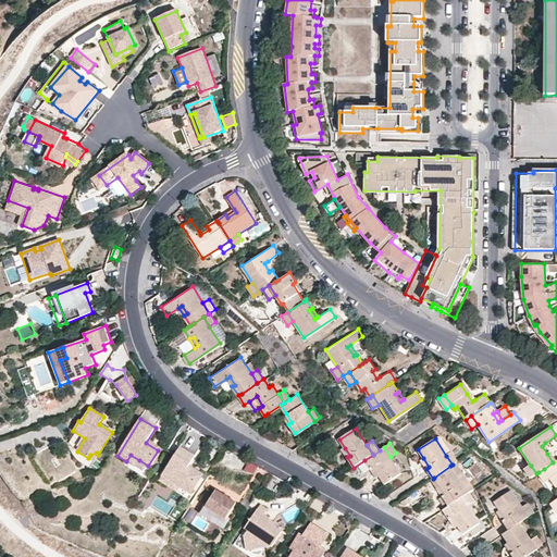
[(188,468),(195,457),(181,447),(159,481),(169,486),(173,480),(182,485),(190,491),(200,475),(188,468)]
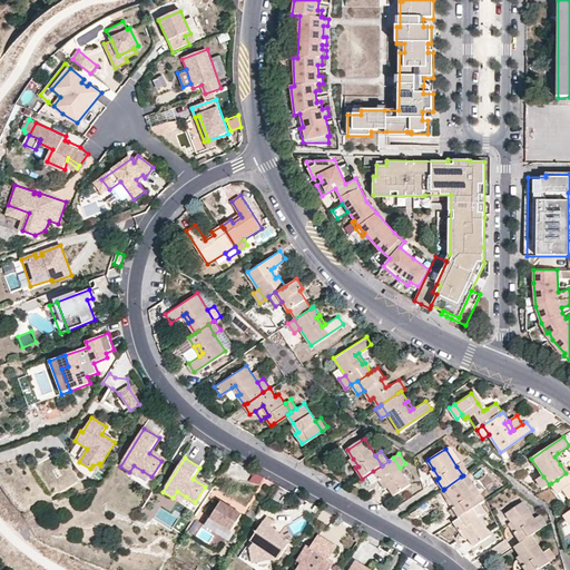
[(382,465),(373,471),(380,480),(382,479),(387,487),(393,495),(411,483),(400,468),(393,458),(389,461),(382,465)]
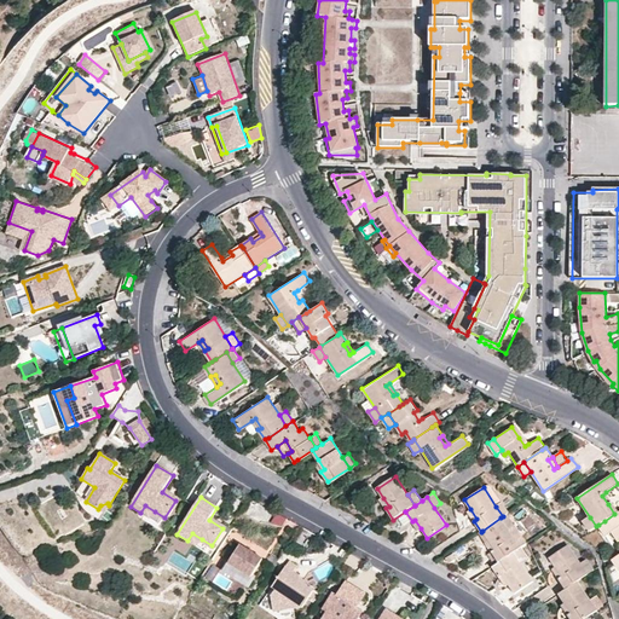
[(503,516),(509,513),(502,502),(496,507),(503,516)]
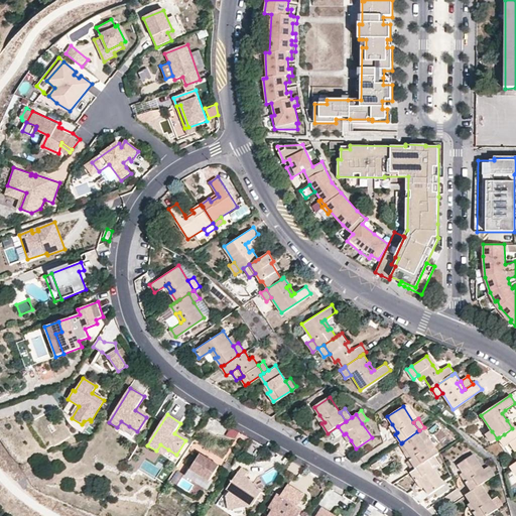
[(84,421),(82,424),(87,428),(91,421),(90,419),(84,421)]
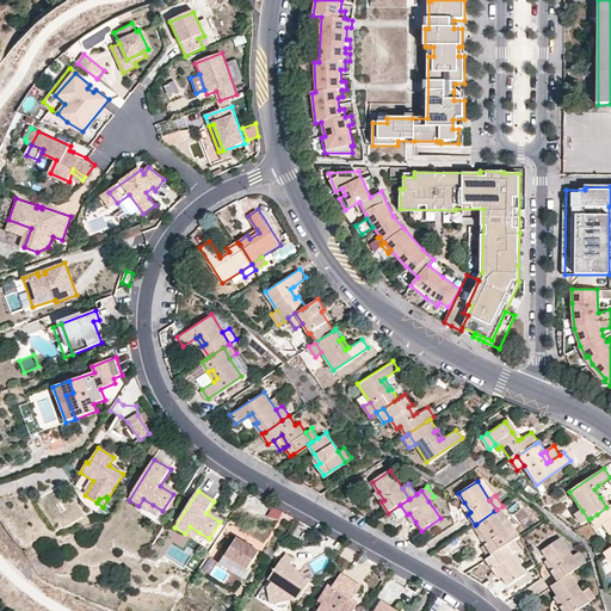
[(153,505),(143,499),(139,506),(148,512),(153,505)]
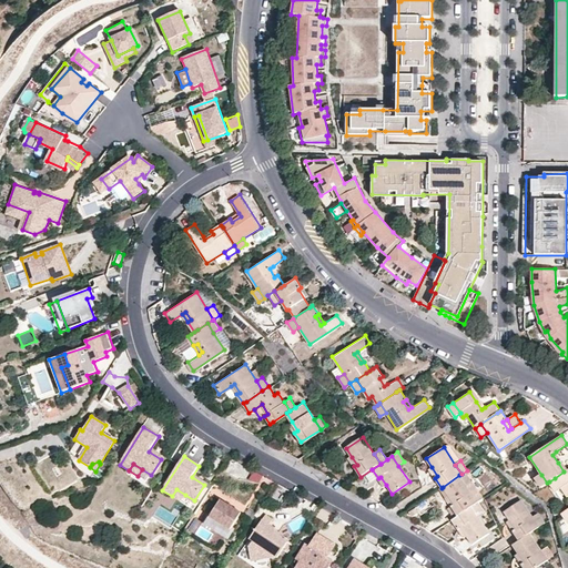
[(244,466),(231,465),(231,475),(244,475),(244,466)]
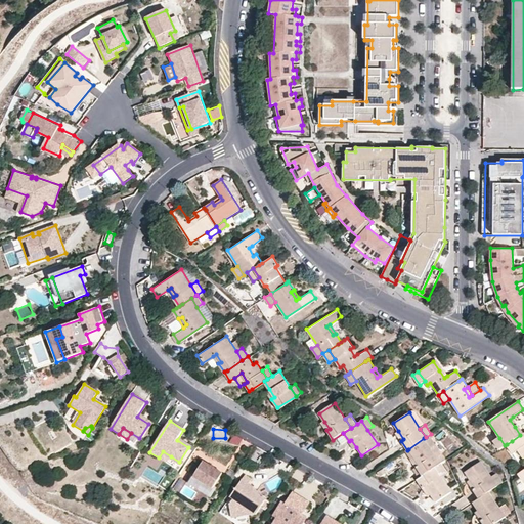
[(523,457),(523,432),(520,435),(512,441),(518,450),(523,459),(523,457)]
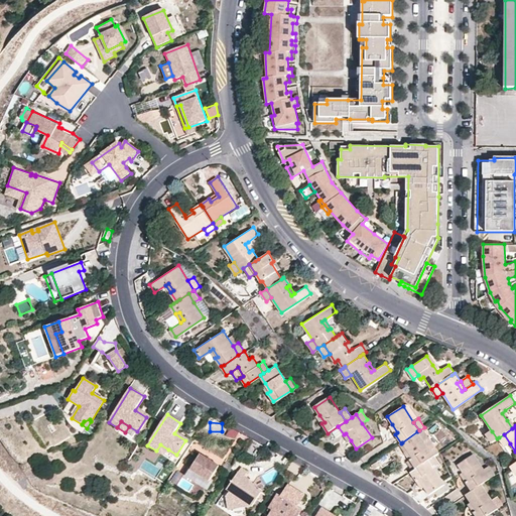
[(226,434),(235,437),(237,430),(229,427),(226,434)]
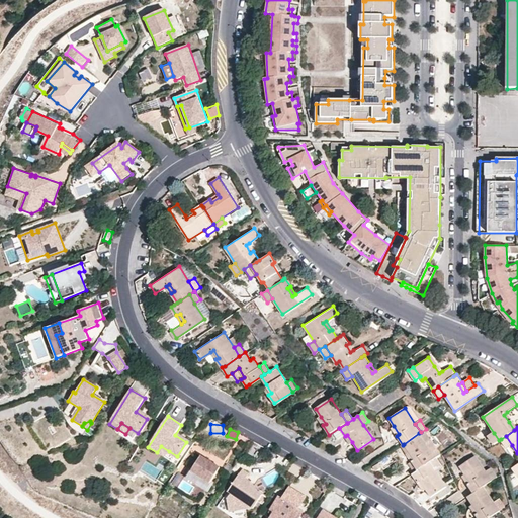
[(429,449),(419,433),(404,444),(409,451),(414,459),(411,461),(417,470),(430,461),(435,458),(429,449)]
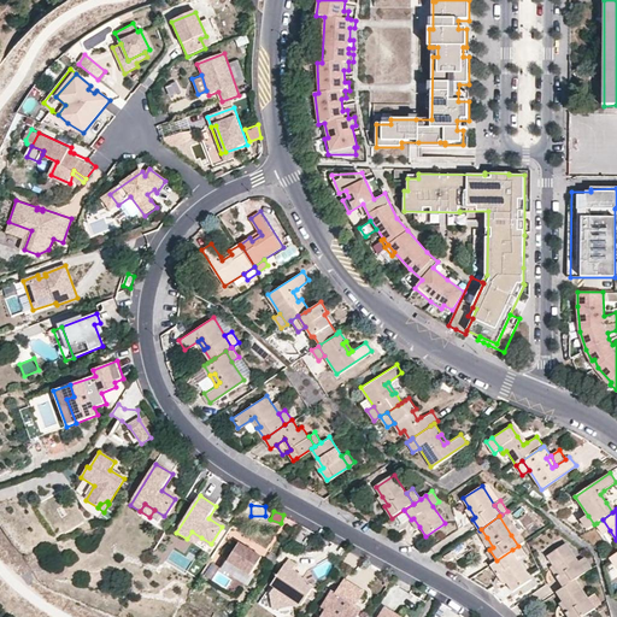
[(582,519),(588,529),(594,524),(588,516),(582,519)]
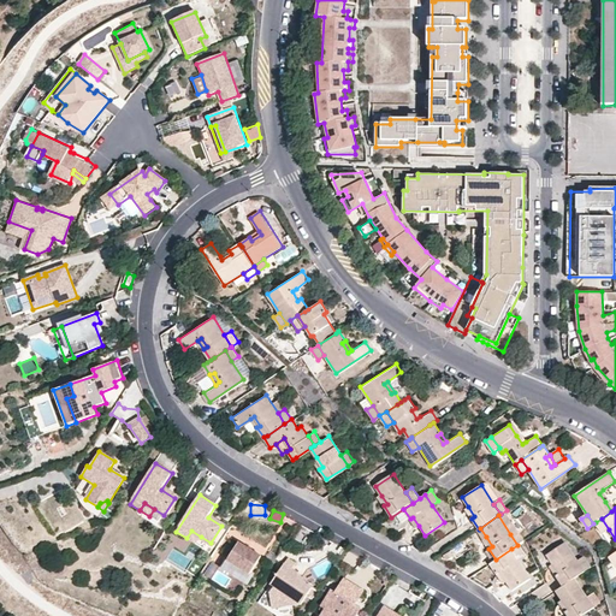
[(602,519),(596,522),(603,534),(609,529),(602,519)]
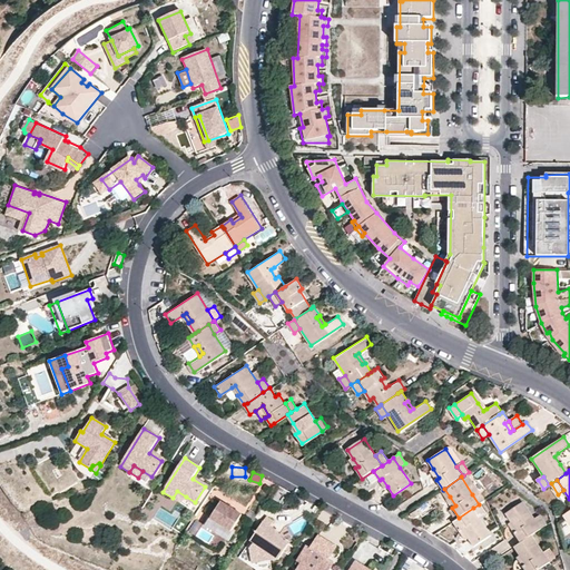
[(443,501),(446,499),(450,497),(444,489),(443,490),(438,493),(443,501)]
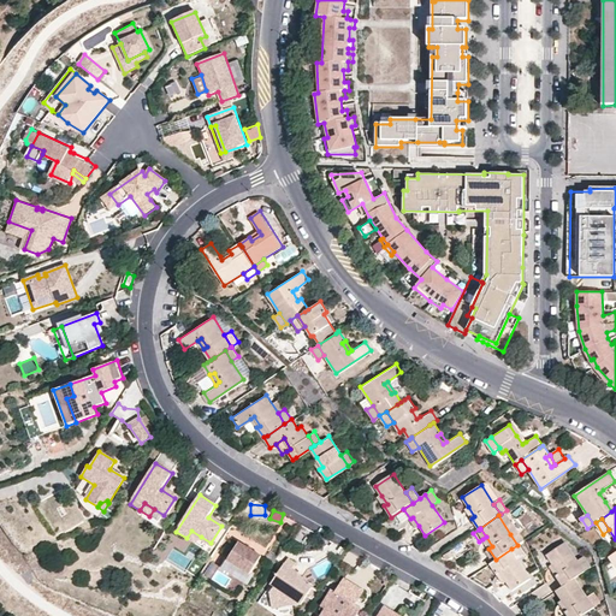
[(201,537),(191,531),(187,538),(195,544),(201,537)]
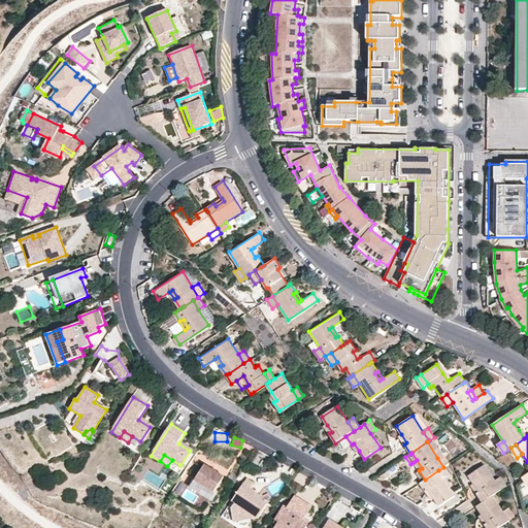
[(443,467),(449,463),(442,455),(437,458),(443,467)]
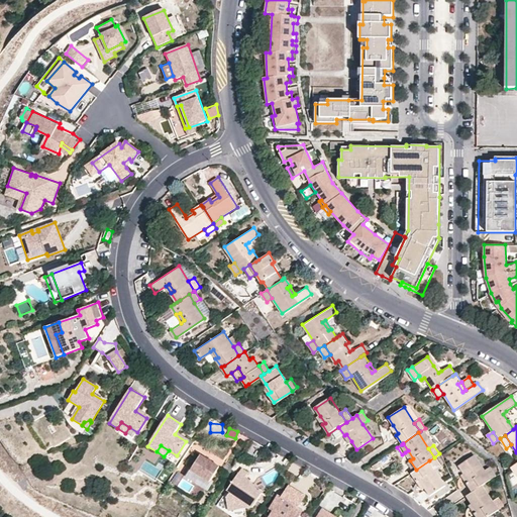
[(483,484),(491,479),(485,469),(474,453),(458,464),(463,472),(470,480),(467,482),(473,491),(483,484)]
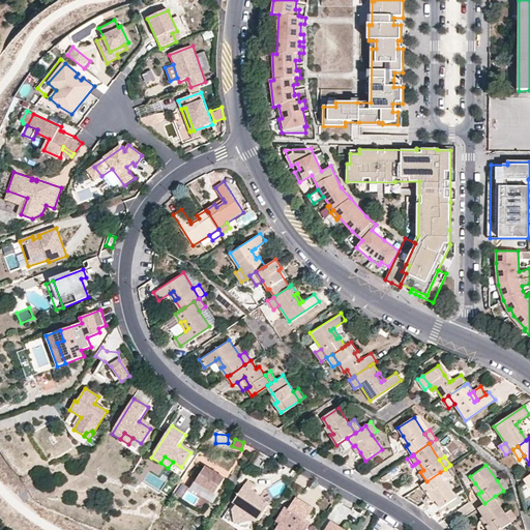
[(216,492),(225,479),(206,467),(192,490),(213,503),(219,494),(216,492)]
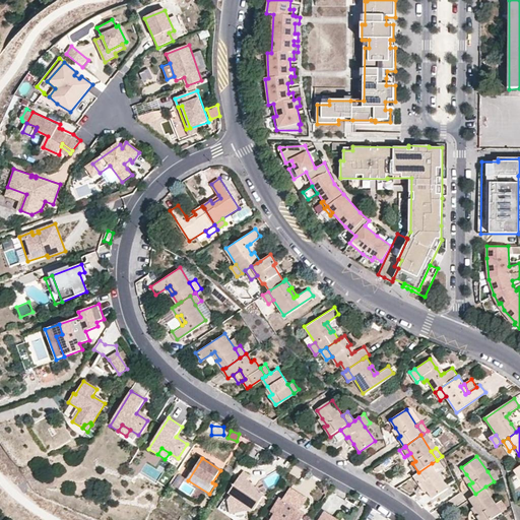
[(443,469),(437,460),(432,463),(438,472),(443,469)]
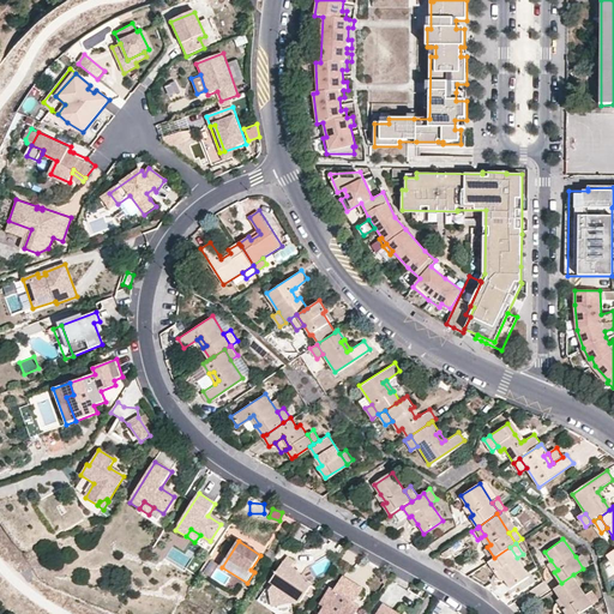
[(517,558),(510,547),(494,558),(488,561),(495,572),(499,570),(505,579),(511,589),(528,576),(517,558)]
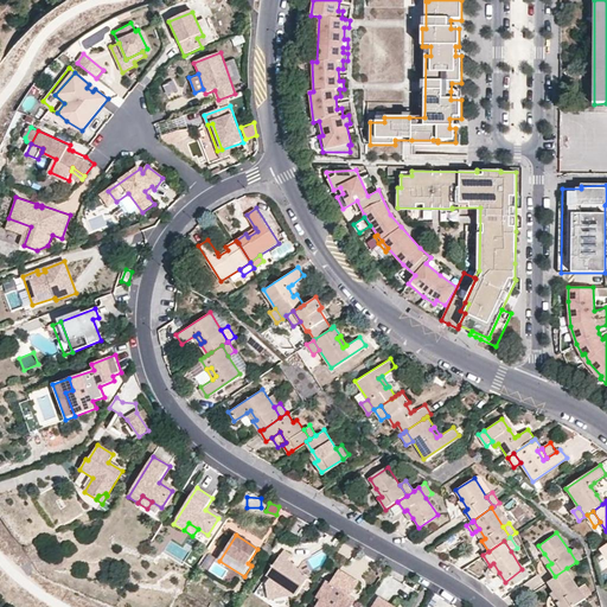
[(448,548),(445,542),(438,547),(441,553),(448,548)]
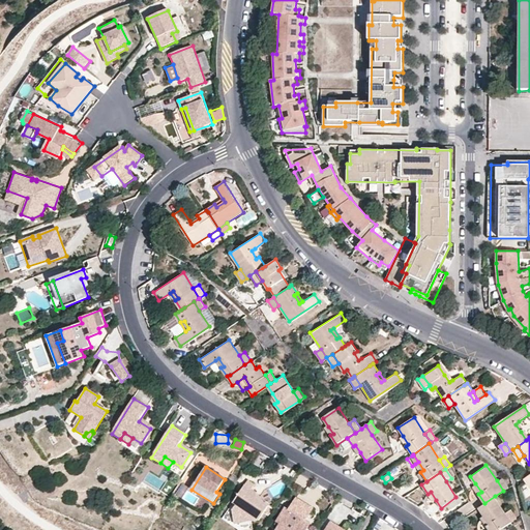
[(503,491),(508,488),(502,477),(497,480),(503,491)]
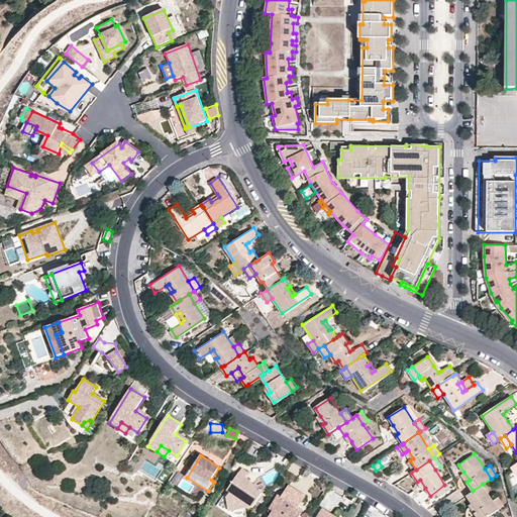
[(249,486),(250,483),(237,475),(227,492),(229,493),(226,498),(229,512),(245,509),(251,507),(252,508),(262,494),(249,486)]
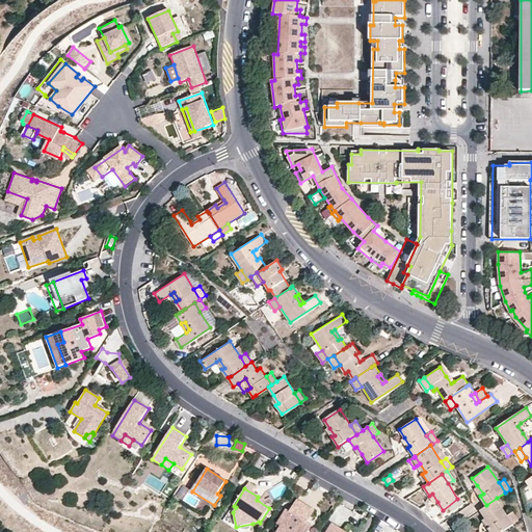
[(507,513),(497,498),(486,505),(481,509),(486,516),(491,525),(488,526),(491,531),(500,531),(505,529),(513,523),(507,513)]
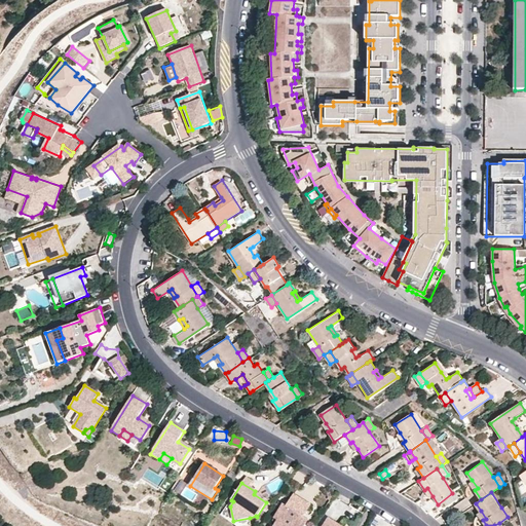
[(297,497),(294,495),(287,506),(290,509),(297,497)]
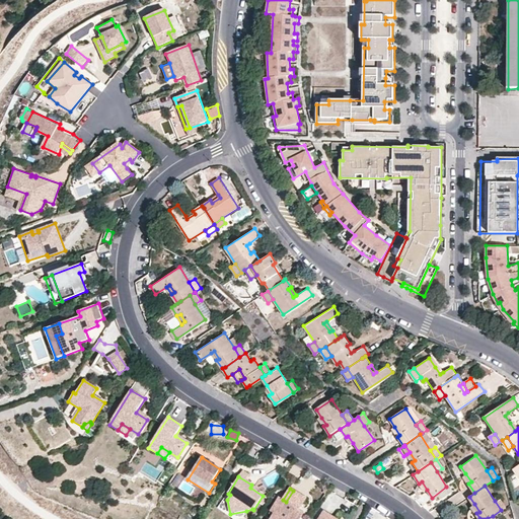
[(306,499),(293,491),(286,502),(283,500),(279,498),(272,511),(275,513),(273,516),(271,518),(300,518),(304,513),(299,510),(306,499)]
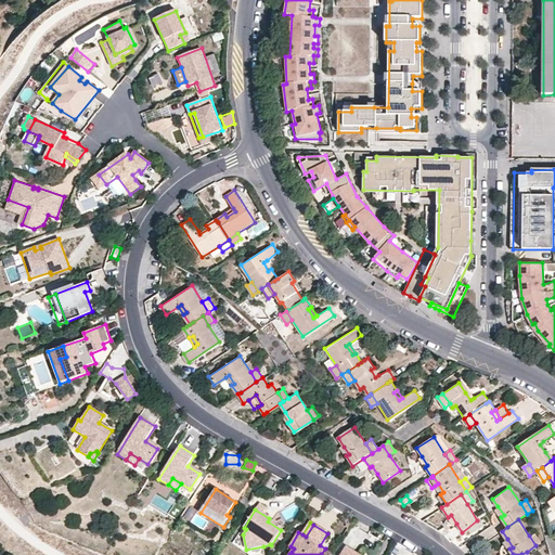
[(246,529),(244,528),(233,544),(249,554),(265,554),(266,554),(263,546),(246,550),(243,534),(246,529)]
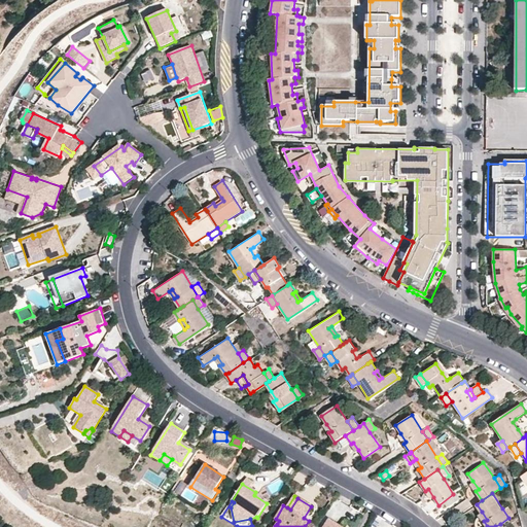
[(508,518),(514,515),(507,504),(502,508),(508,518)]
